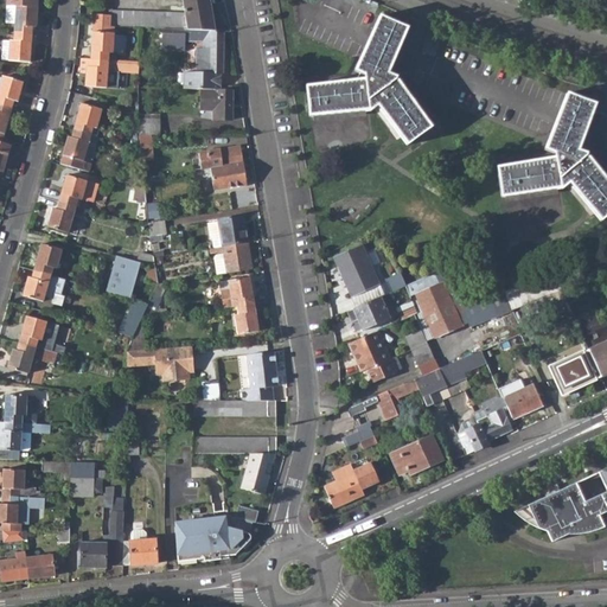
[(17,33),(34,34),(34,26),(38,27),(39,0),(10,0),(10,5),(20,6),(18,23),(17,33)]
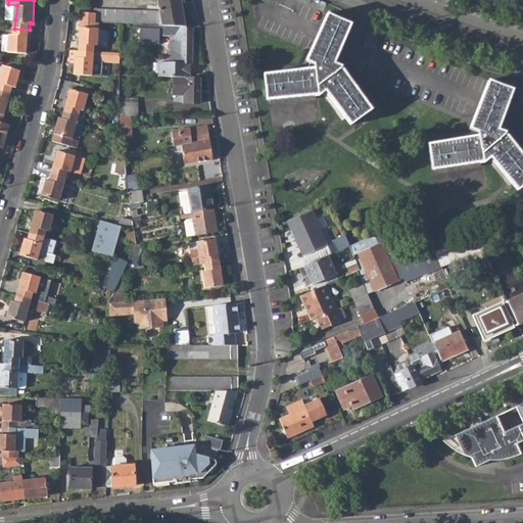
[(158,26),(186,27),(181,0),(156,0),(159,12),(99,8),(99,14),(99,22),(141,25),(143,25),(154,26),(158,26)]
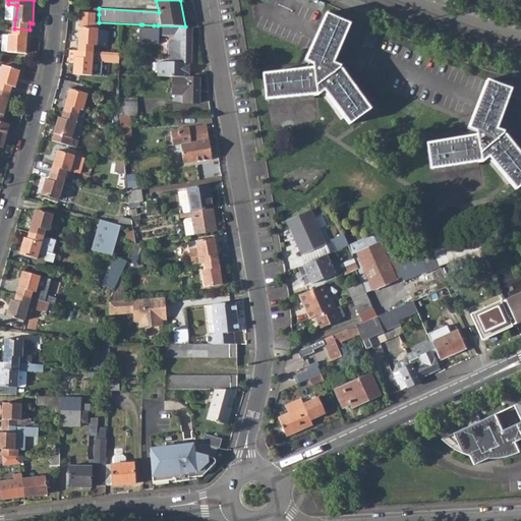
[(17,5),(8,4),(7,18),(15,19),(17,5)]
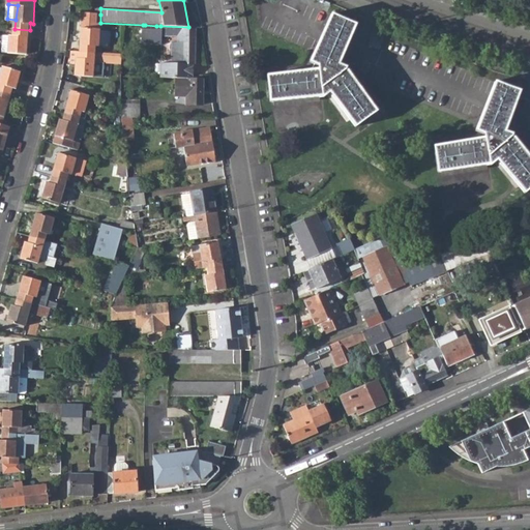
[(102,47),(105,32),(106,23),(100,23),(100,15),(89,13),(84,53),(99,54),(102,55),(102,47)]
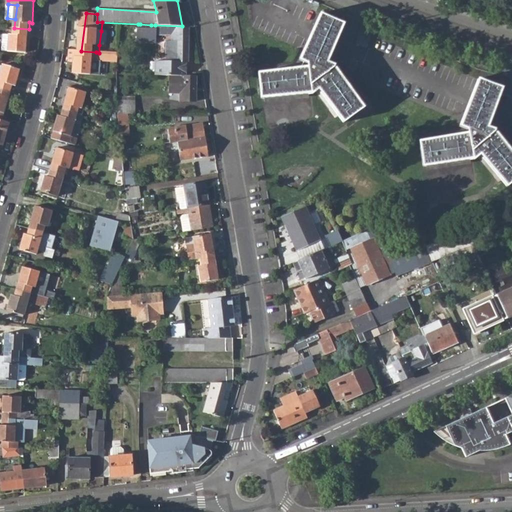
[(314,83),(344,122),(363,109),(333,69),(327,73),(324,71),(344,25),(322,16),(301,61),(307,64),(308,70),(259,76),(262,99),(311,93),(310,86),(314,83)]
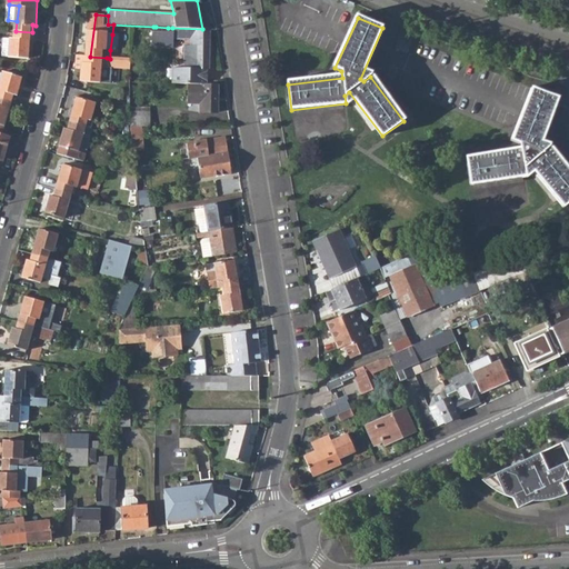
[(208,68),(210,30),(202,29),(172,28),(168,28),(156,27),(153,27),(152,47),(175,47),(175,38),(191,38),(190,45),(185,45),(183,67),(173,66),(172,83),(188,83),(202,83),(202,67),(207,67),(208,68)]
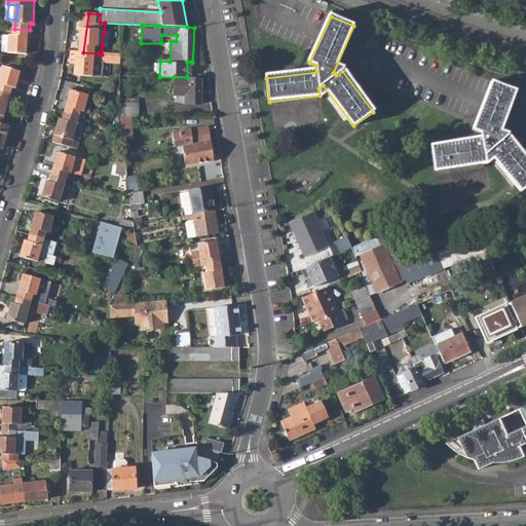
[(9,52),(27,53),(30,30),(14,29),(14,35),(11,35),(9,52)]
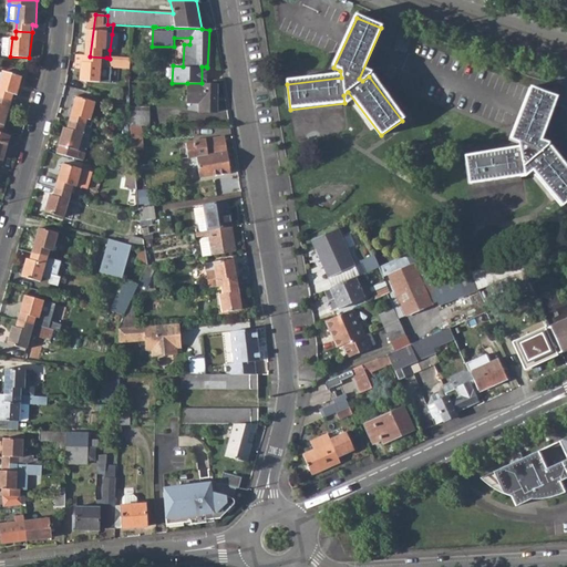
[(112,34),(110,50),(121,51),(122,34),(112,34)]
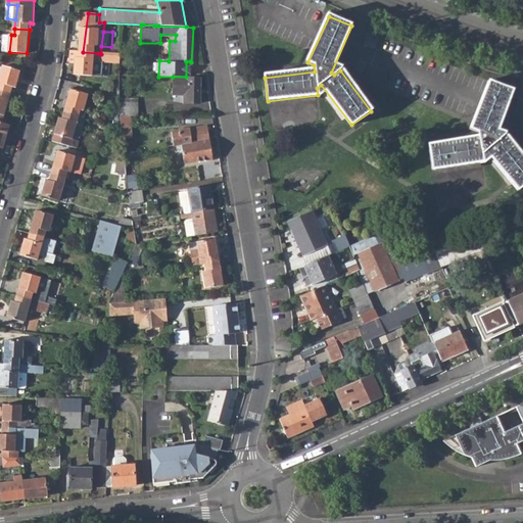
[(369,32),(365,44),(376,48),(380,35),(369,32)]
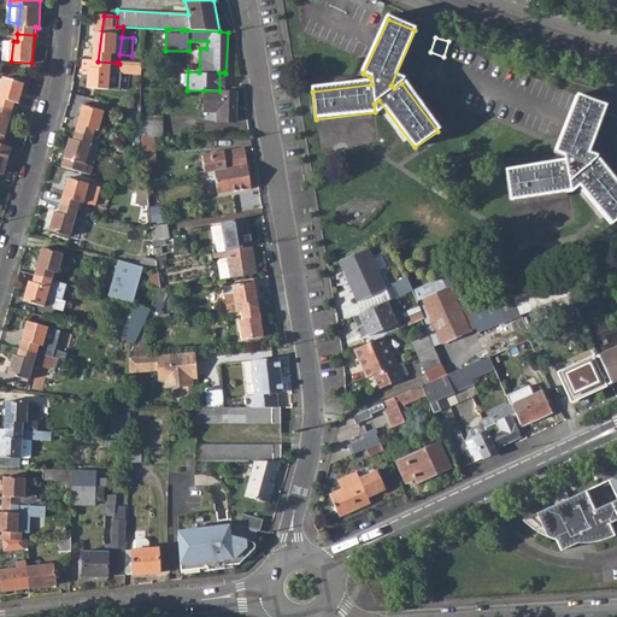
[(116,63),(98,62),(87,59),(86,75),(92,75),(90,87),(105,89),(130,92),(131,76),(141,77),(142,66),(119,64),(116,63)]
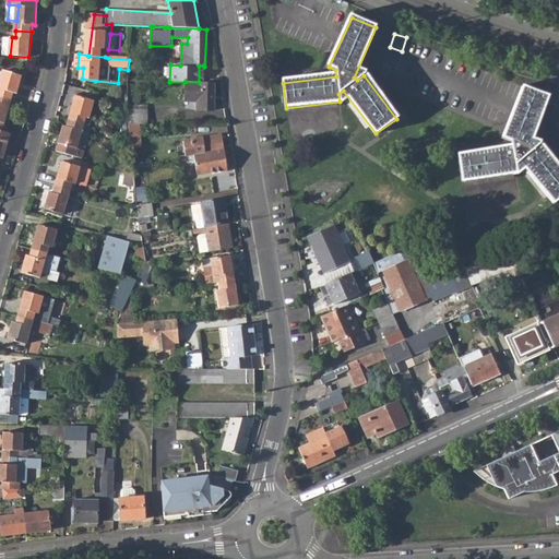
[(0,96),(12,99),(13,93),(18,94),(22,76),(3,71),(0,83),(0,96)]
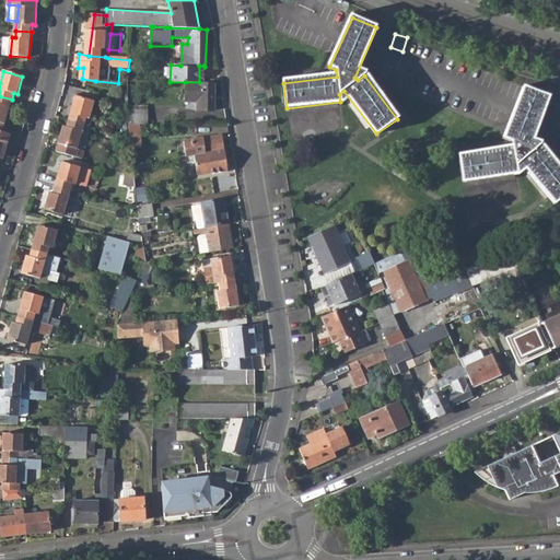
[(95,81),(82,79),(80,90),(94,94),(95,81)]
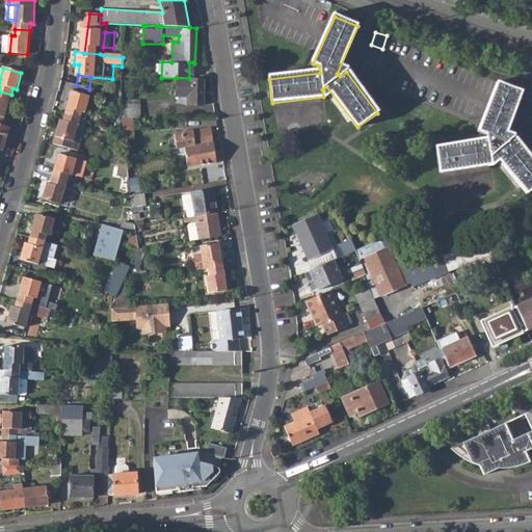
[(186,105),(204,105),(204,78),(192,78),(189,78),(176,78),(175,96),(186,97),(186,105)]
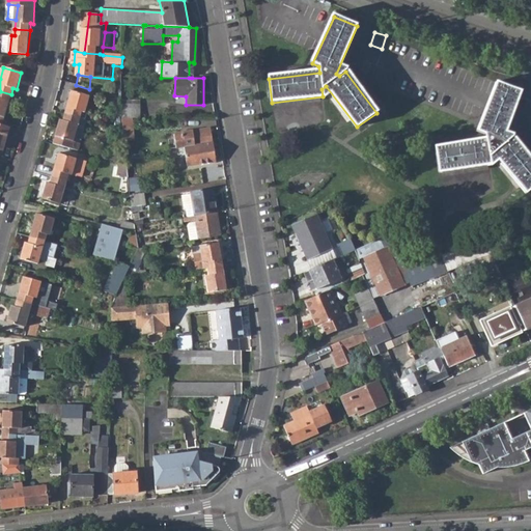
[(494,155),(525,194),(530,189),(530,163),(512,139),(507,143),(501,141),(520,93),(497,84),(478,133),(484,135),(485,141),(435,148),(438,172),(490,164),(488,158),(494,155)]
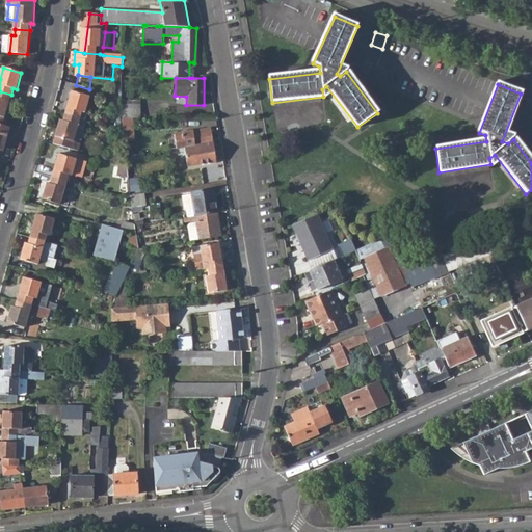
[(0,91),(0,124),(2,125),(9,101),(11,95),(0,91)]
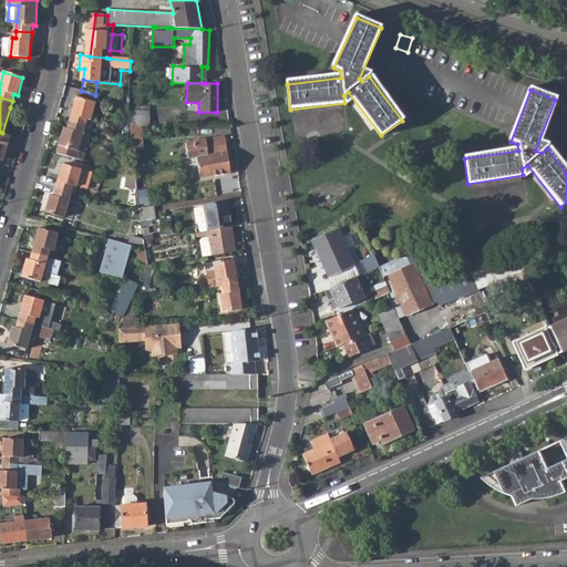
[(72,122),(88,126),(90,120),(92,121),(98,103),(79,98),(72,122)]
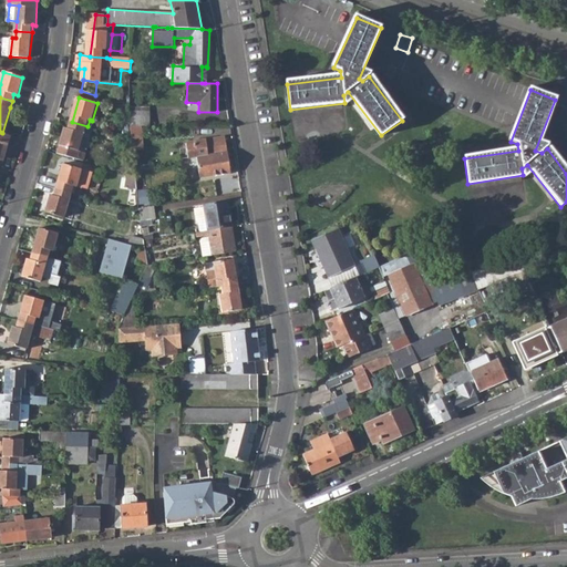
[(22,104),(12,101),(10,107),(21,111),(22,104)]
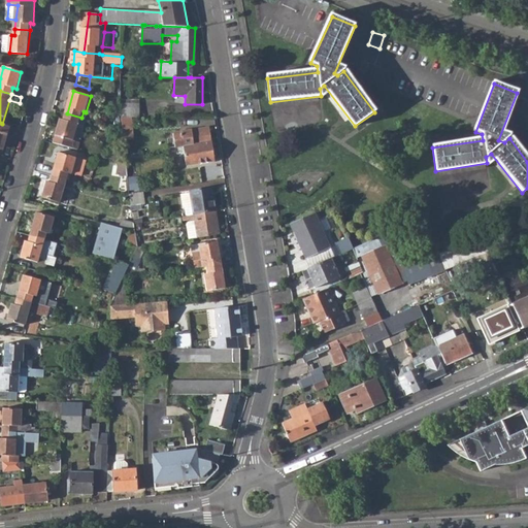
[(139,99),(120,99),(120,108),(139,108),(139,99)]
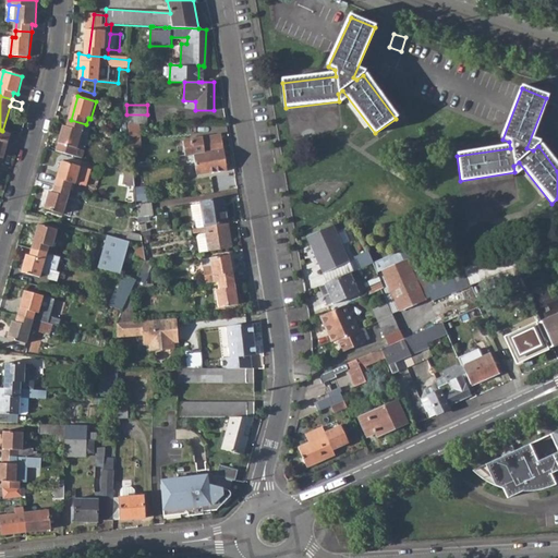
[(126,114),(128,125),(137,125),(147,125),(147,114),(126,114)]
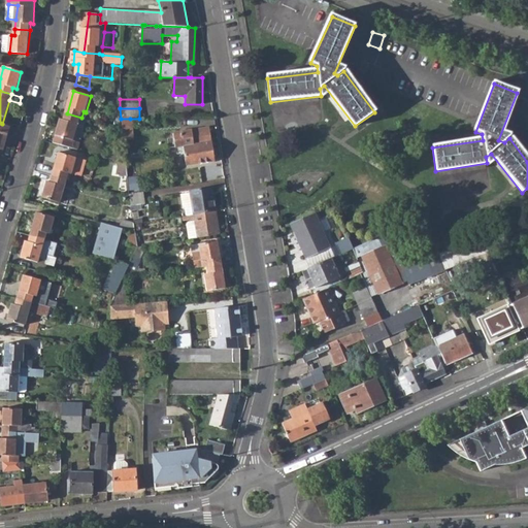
[(81,118),(67,113),(65,120),(62,119),(55,144),(80,151),(89,121),(81,118)]
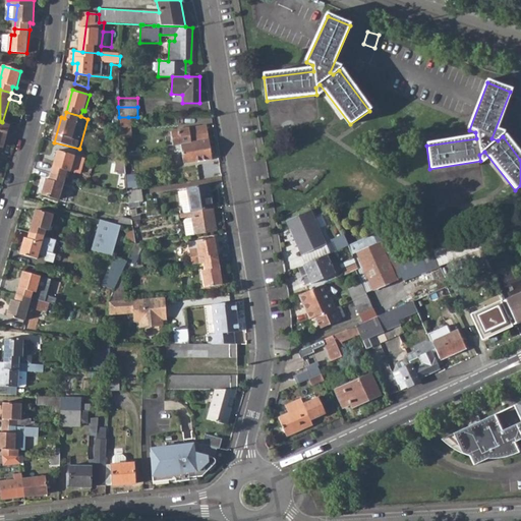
[(130,138),(128,117),(119,117),(120,128),(122,140),(130,138)]
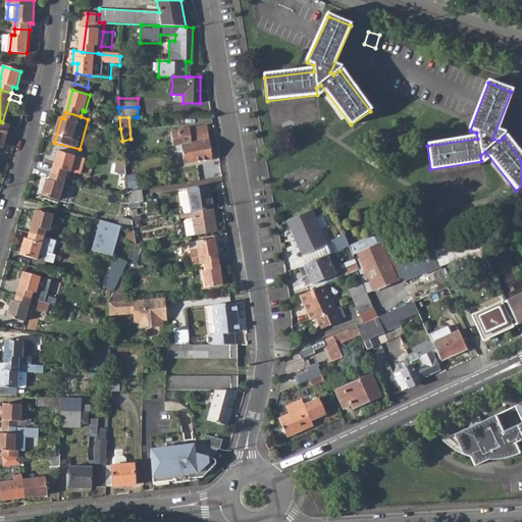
[(0,154),(1,155),(3,148),(2,148),(9,124),(2,122),(0,121),(0,154)]
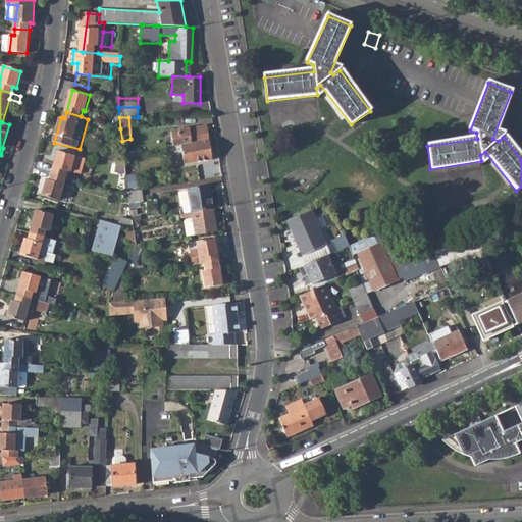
[(170,131),(172,146),(181,145),(209,140),(207,125),(170,131)]
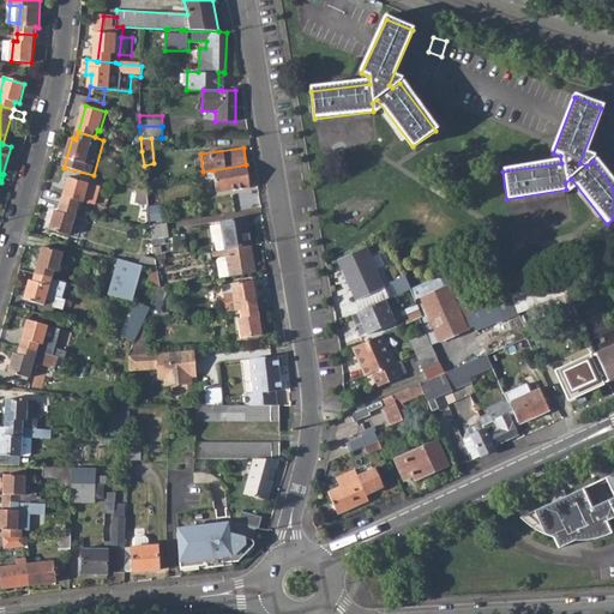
[(210,185),(211,193),(250,187),(246,164),(214,170),(216,184),(210,185)]
